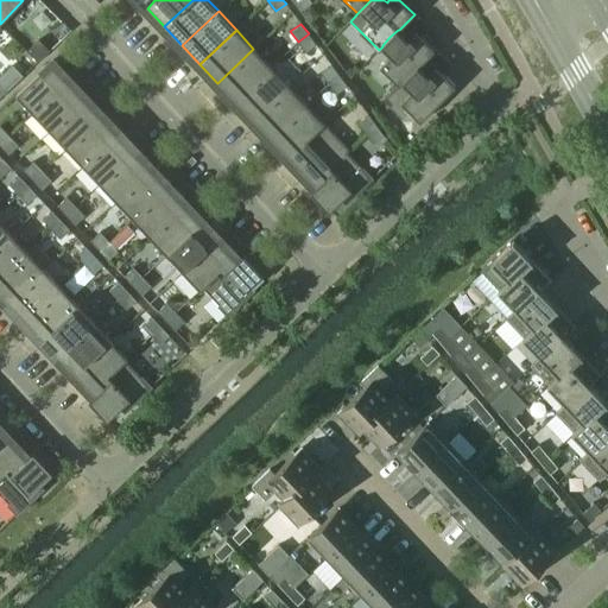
[(380,67),(398,84),(399,86),(418,65),(419,67),(435,50),(415,31),(407,39),(399,30),(398,30),(390,37),(382,45),(382,46),(392,55),(380,67)]
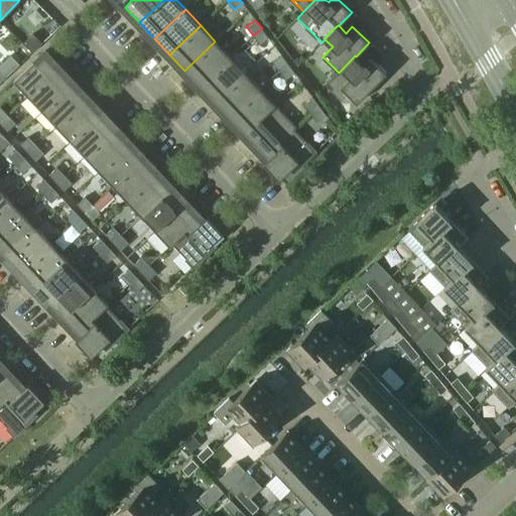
[(268,37),(262,28),(253,35),(259,44),(268,37)]
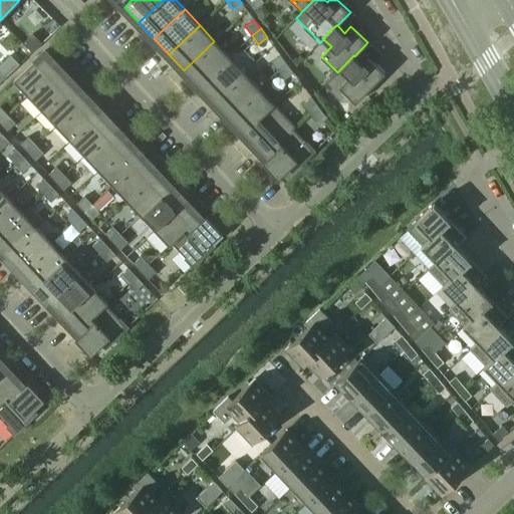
[(32,52),(42,43),(33,33),(23,43),(32,52)]
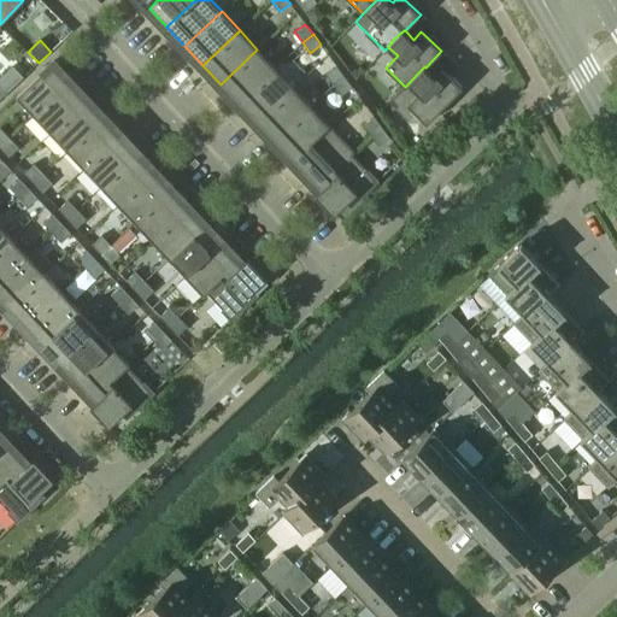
[(221,84),(239,103),(275,68),(257,50),(221,84)]
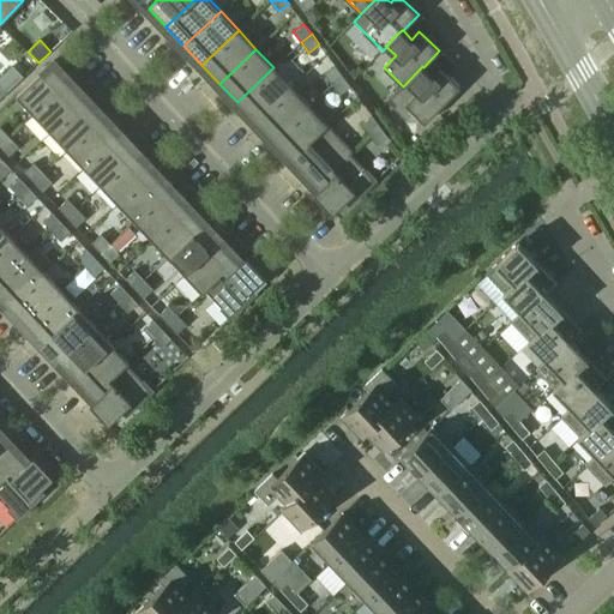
[(16,95),(34,114),(71,79),(53,61),(16,95)]
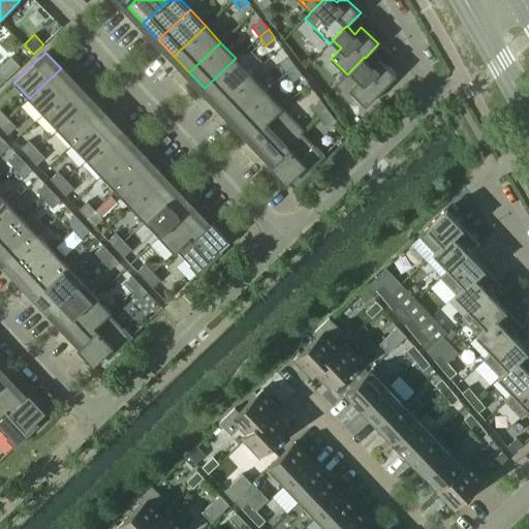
[(286,72),(296,65),(288,56),(279,63),(286,72)]
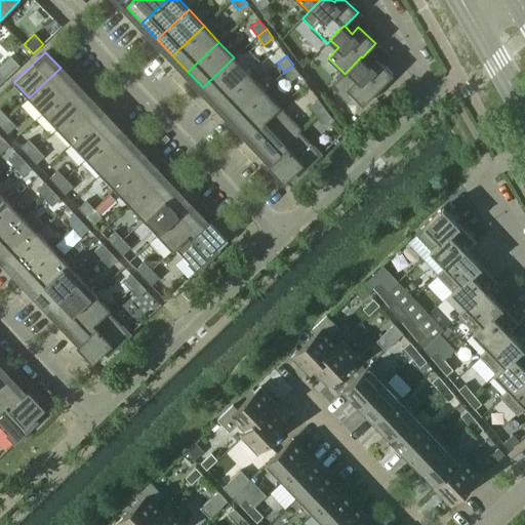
[(345,74),(344,73),(332,85),(338,90),(348,99),(352,94),(363,105),(393,74),(376,57),(369,65),(362,57),(361,56),(345,74)]
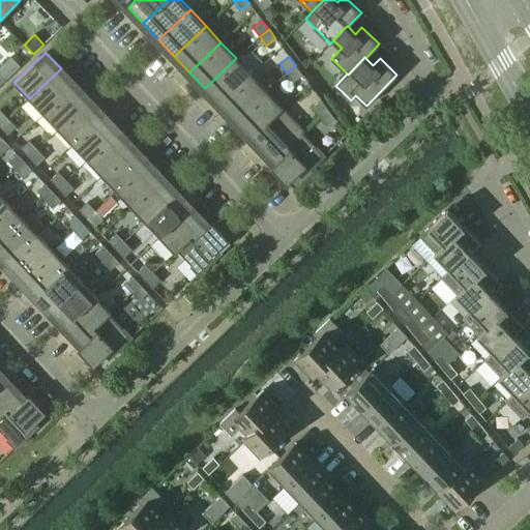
[(205,88),(219,105),(252,75),(236,58),(205,88)]
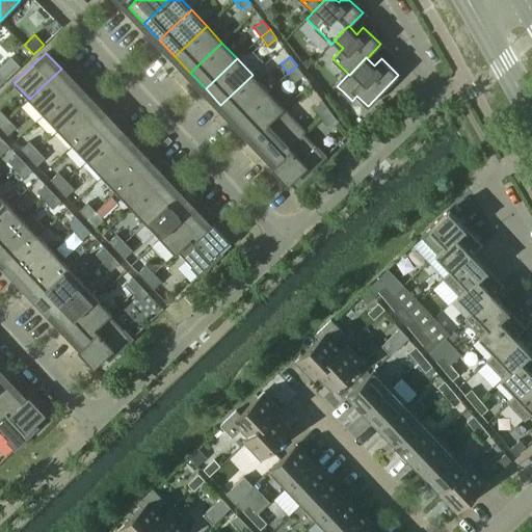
[(303,75),(297,65),(288,73),(294,82),(303,75)]
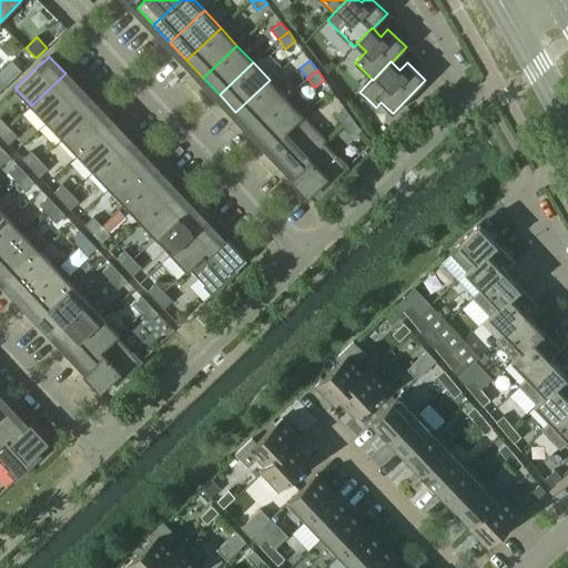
[(0,71),(0,80),(6,87),(10,81),(0,71)]
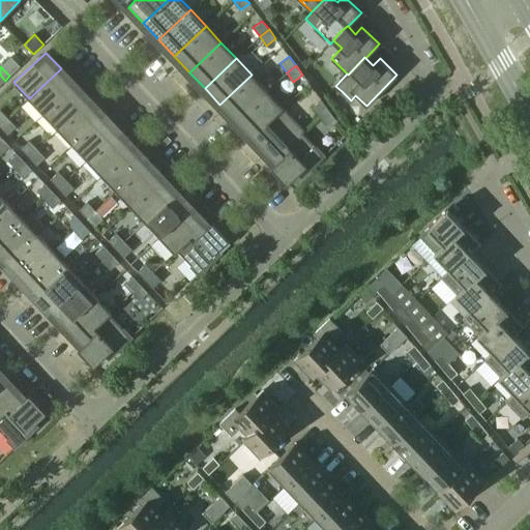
[(29,98),(43,114),(76,84),(61,68),(29,98)]
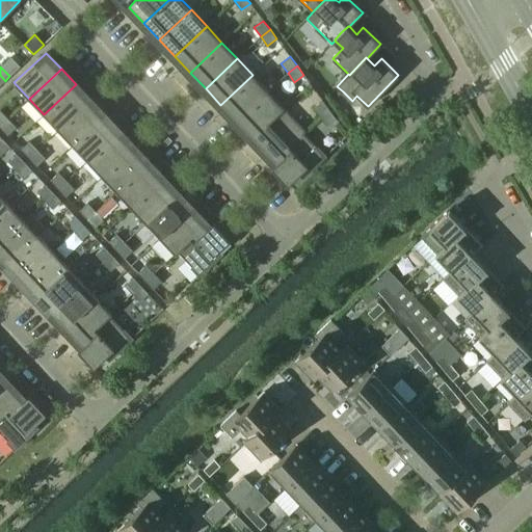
[(220,105),(236,122),(268,91),(253,75),(220,105)]
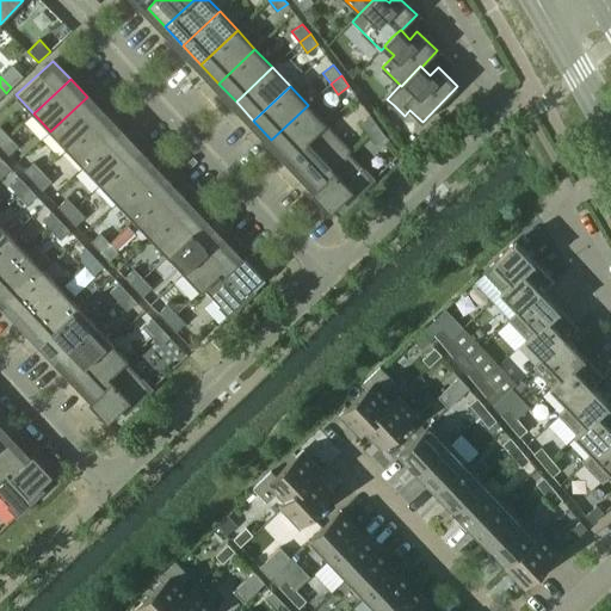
[(50,131),(67,149),(104,115),(87,97),(50,131)]
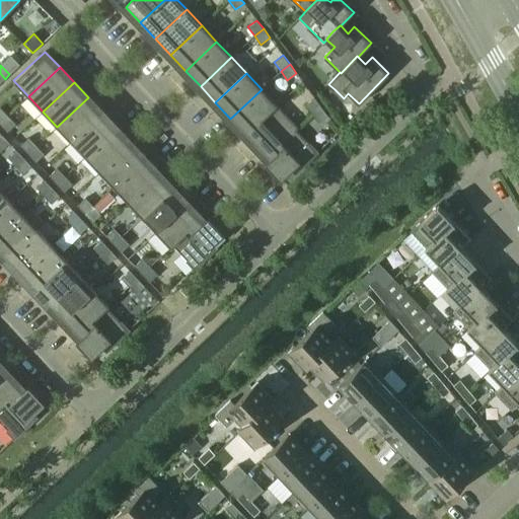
[(230,119),(245,134),(277,105),(262,89),(230,119)]
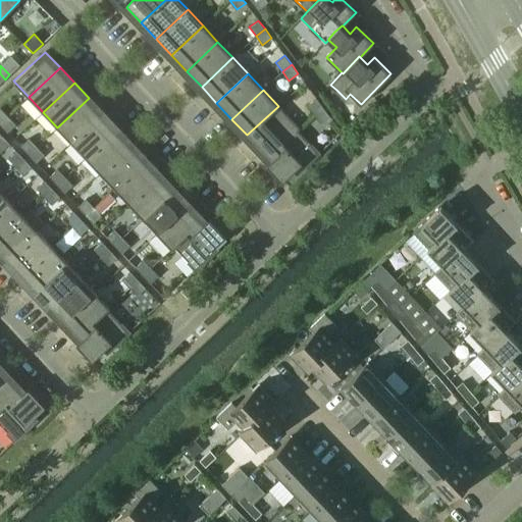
[(57,127),(71,142),(103,113),(89,98),(57,127)]
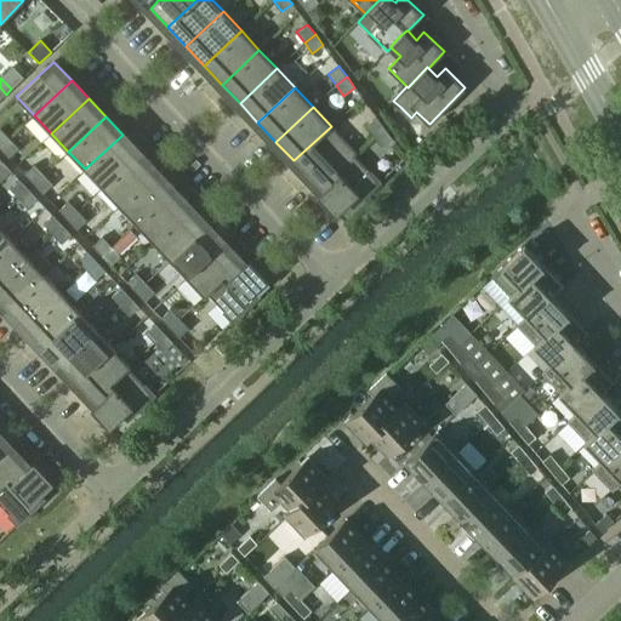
[(374,136),(385,127),(376,117),(365,125),(374,136)]
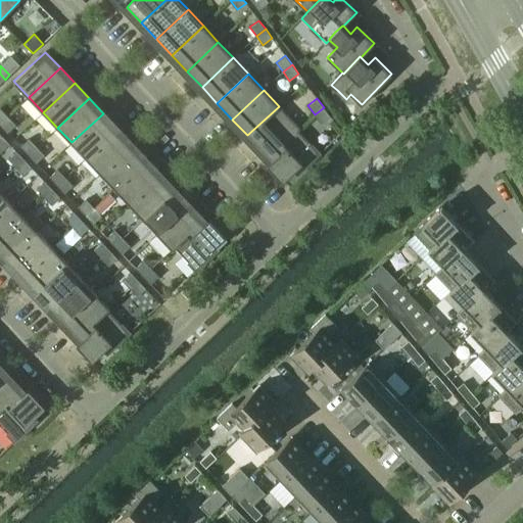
[(269,158),(271,156),(271,155),(297,130),(298,131),(300,129),(279,106),(247,135),(269,158)]
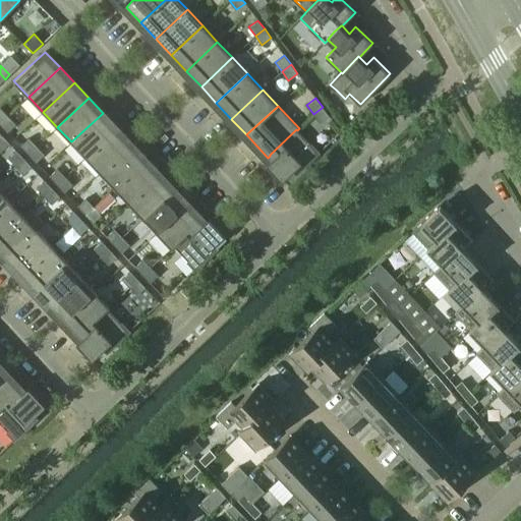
[(329,116),(323,107),(313,114),(320,123),(329,116)]
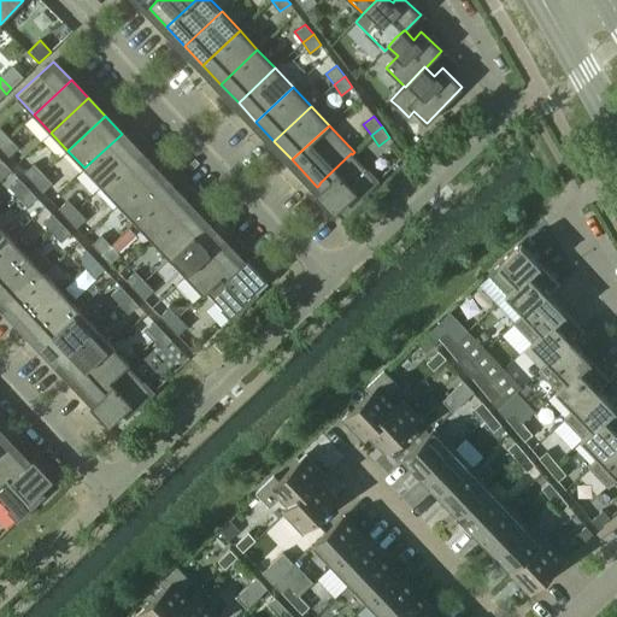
[(84,168),(101,186),(139,152),(122,134),(84,168)]
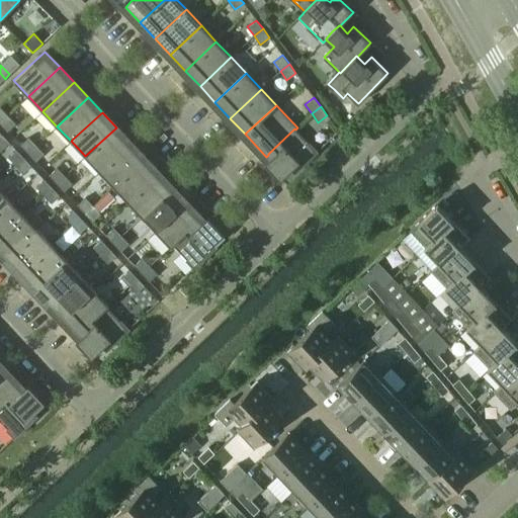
[(15,123),(8,115),(0,122),(0,123),(7,132),(15,123)]
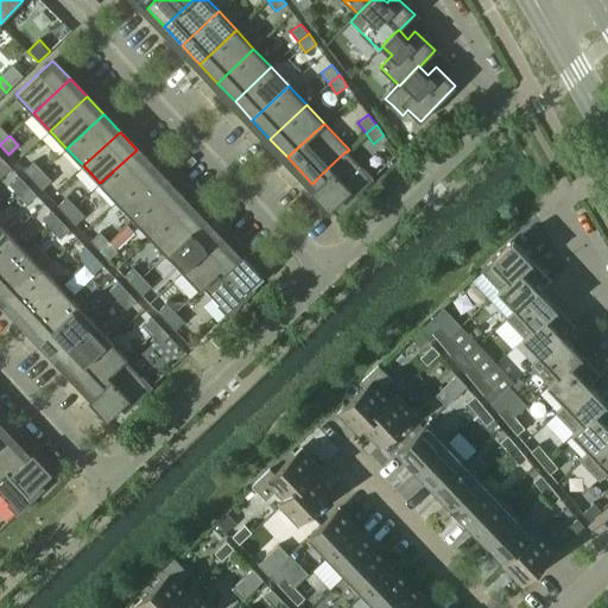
[(100,183),(116,201),(153,166),(137,150),(100,183)]
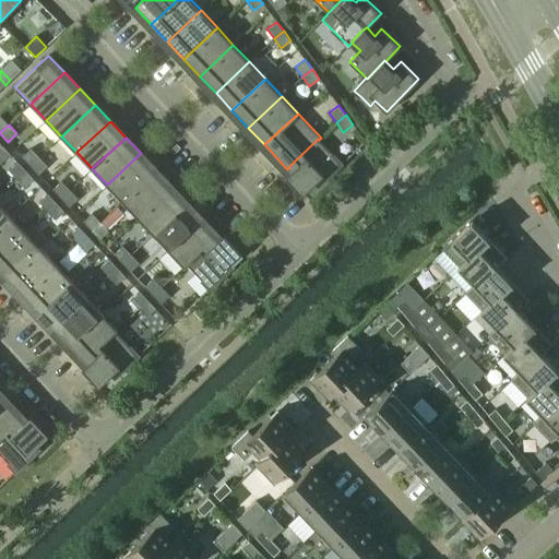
[(342,164),(319,140),(318,139),(289,166),(289,167),(293,169),(285,176),(302,194),(316,182),(318,186),(342,164)]
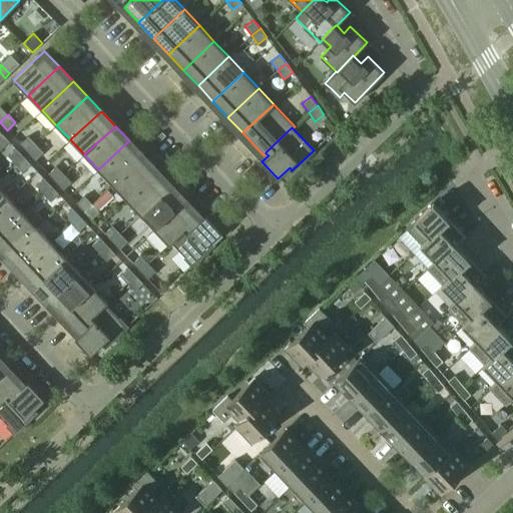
[(0,147),(1,148),(9,141),(2,133),(0,134),(0,147)]
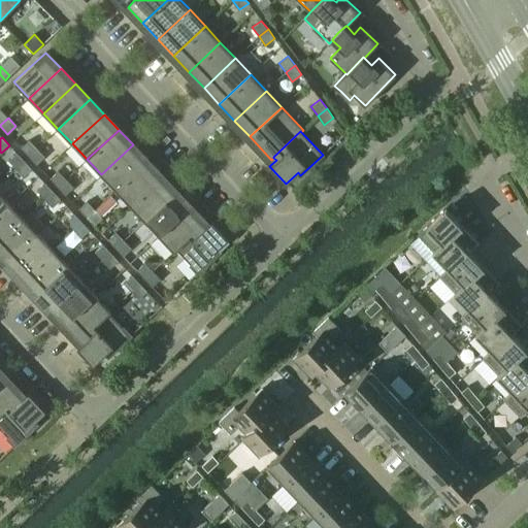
[(29,156),(37,149),(29,140),(21,147),(29,156)]
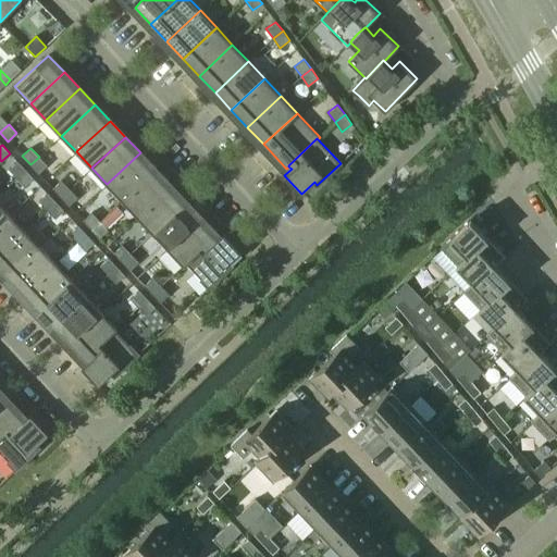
[(107,184),(122,200),(156,169),(140,152),(107,184)]
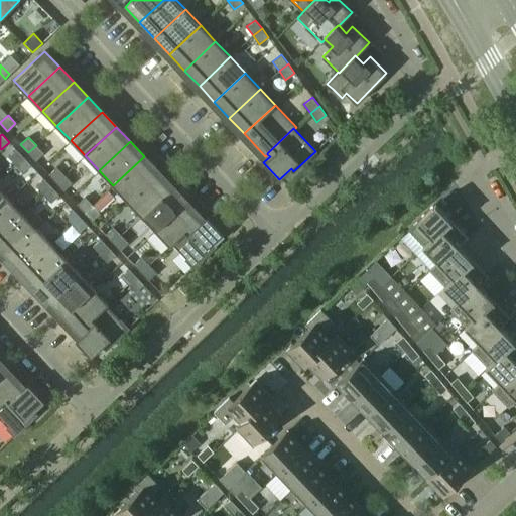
[(44,153),(36,145),(28,152),(35,161),(44,153)]
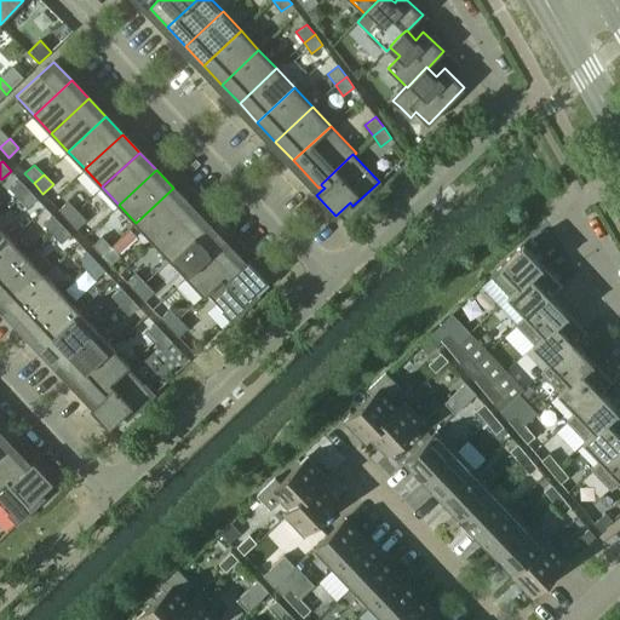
[(10,188),(18,197),(28,188),(19,178),(10,188)]
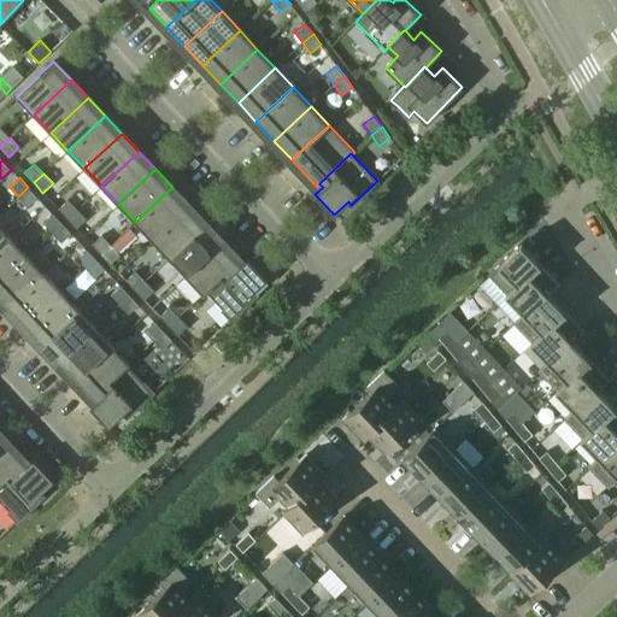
[(28,187),(18,197),(28,206),(37,198),(28,187)]
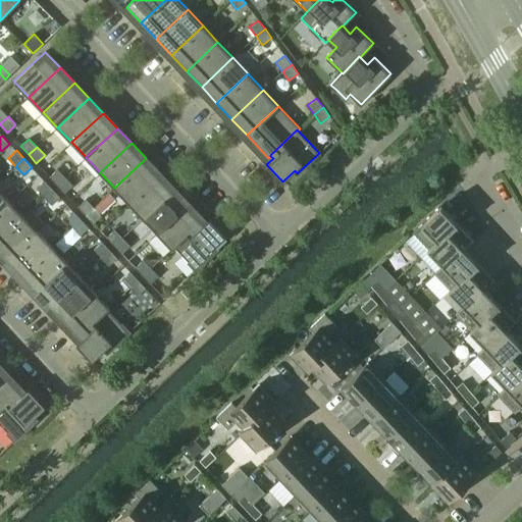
[(114,188),(128,203),(160,173),(146,158),(114,188)]
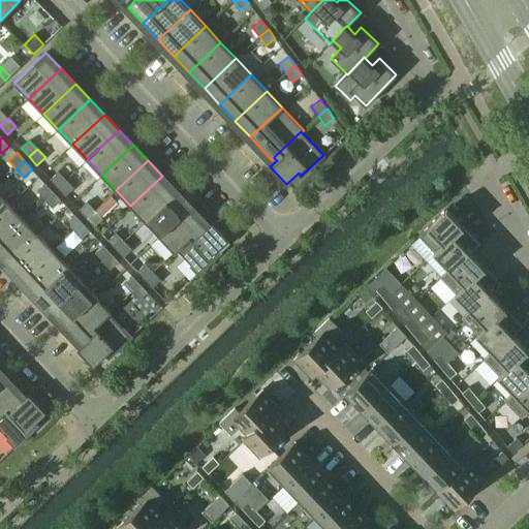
[(58,187),(66,179),(58,170),(50,179),(58,187)]
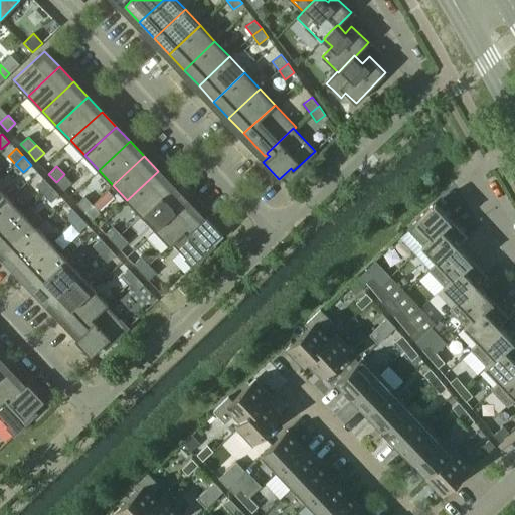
[(127,200),(141,215),(172,186),(158,171),(127,200)]
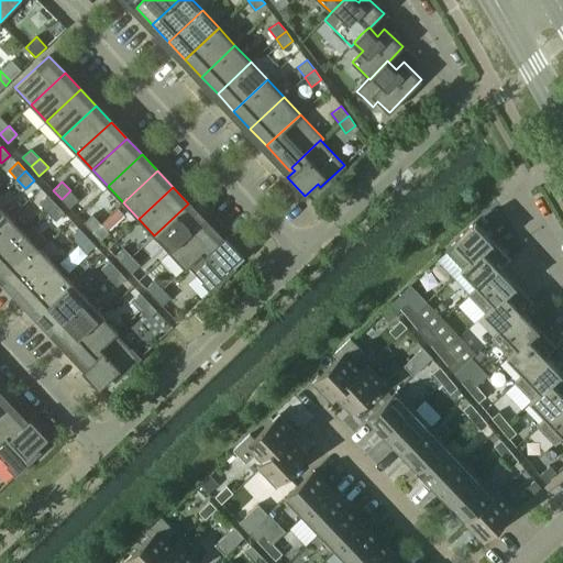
[(78,199),(70,190),(62,199),(69,208),(78,199)]
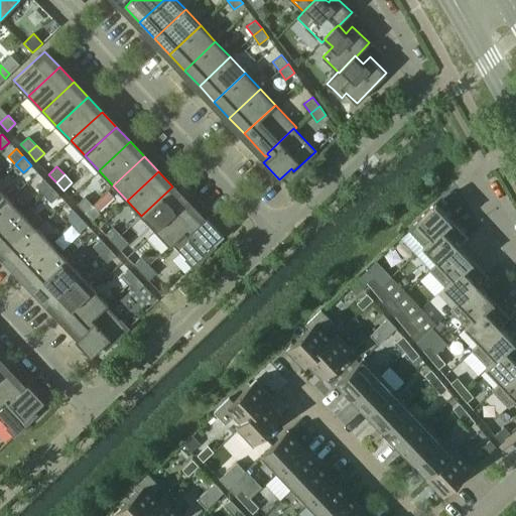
[(35,186),(43,195),(51,186),(44,178),(35,186)]
